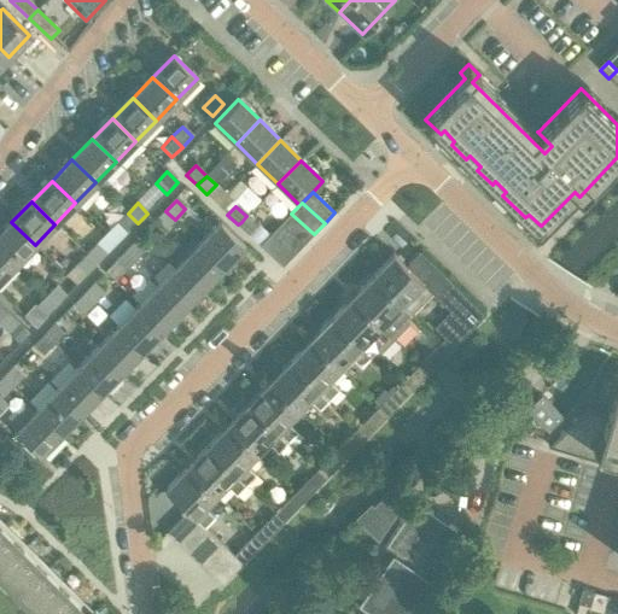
[(165,231),(175,220),(165,211),(156,221),(165,231)]
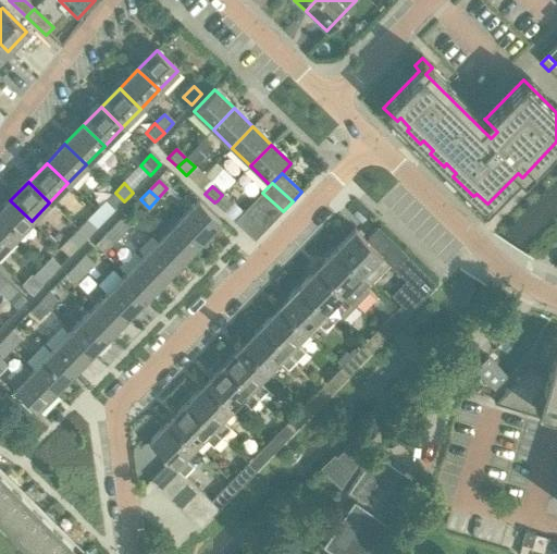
[(114,212),(124,201),(115,193),(104,204),(114,212)]
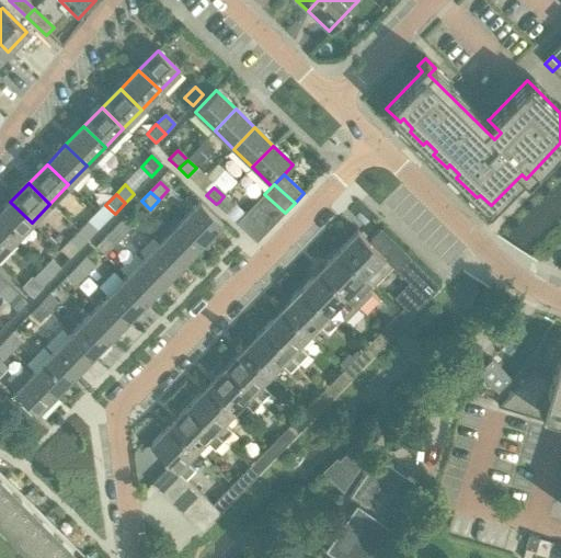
[(275,223),(285,213),(264,194),(255,204),(275,223)]
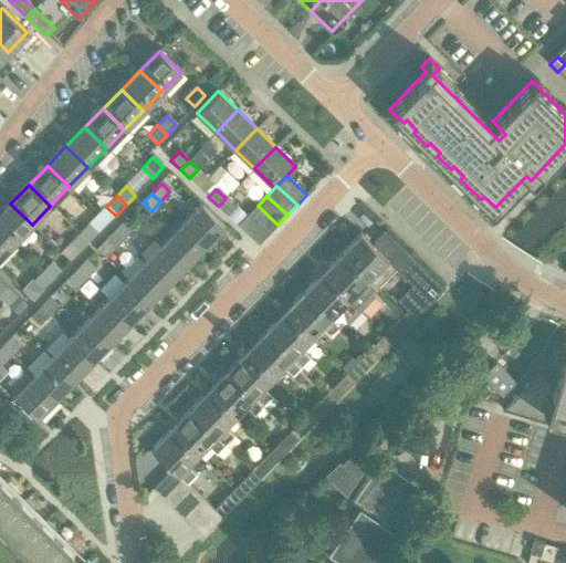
[(229,217),(237,209),(226,198),(221,204),(218,206),(229,217)]
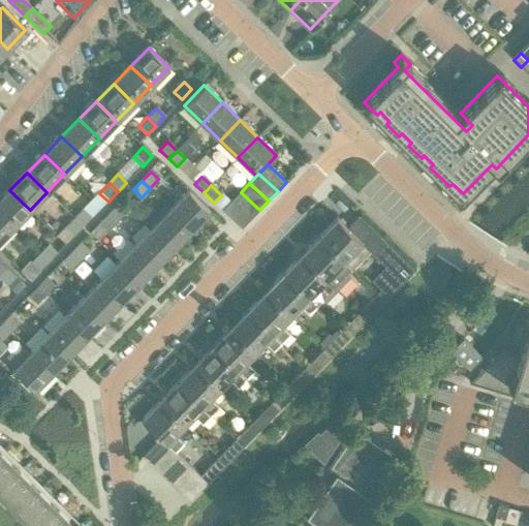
[(0,199),(0,215),(12,227),(30,210),(9,190),(0,199)]
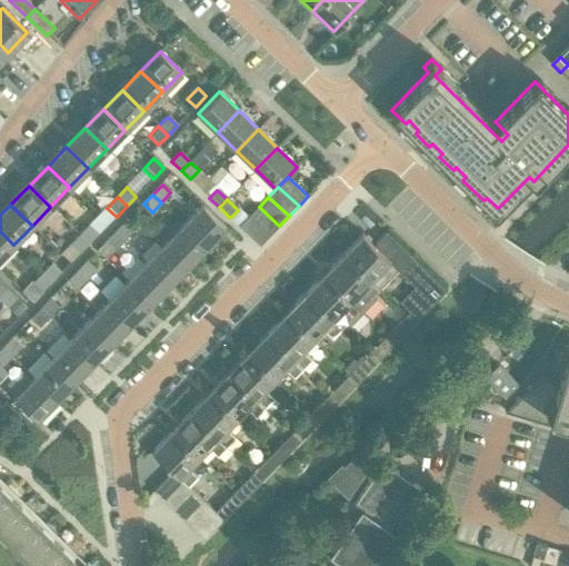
[(207,247),(227,227),(203,205),(185,225),(207,247)]
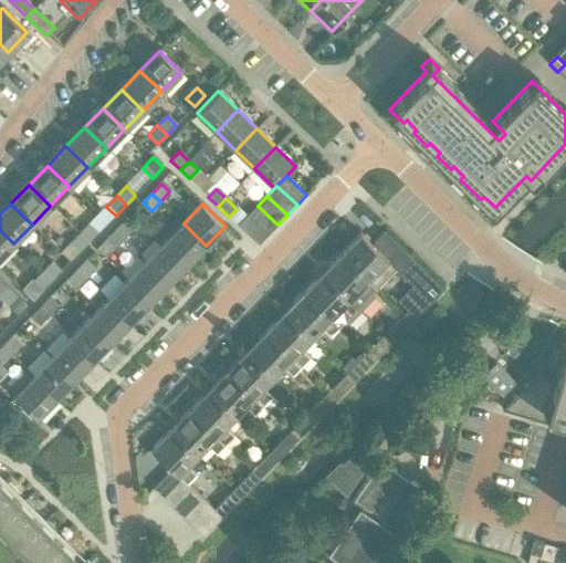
[(268,236),(278,225),(258,206),(247,216),(268,236)]
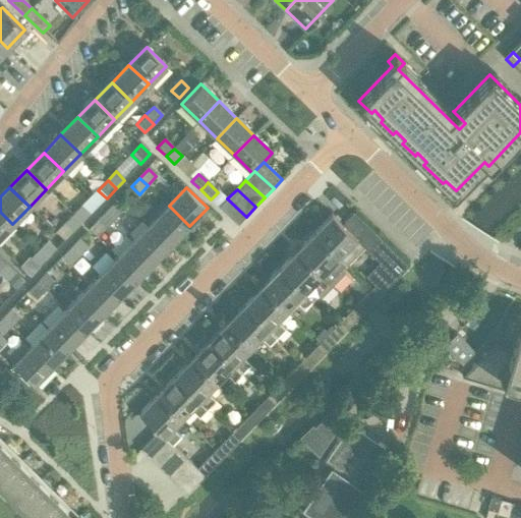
[(72,216),(81,224),(98,207),(90,198),(72,216)]
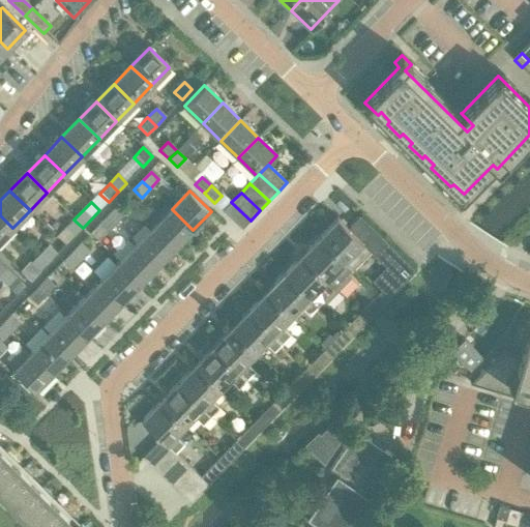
[(241,230),(251,221),(231,202),(223,211),(241,230)]
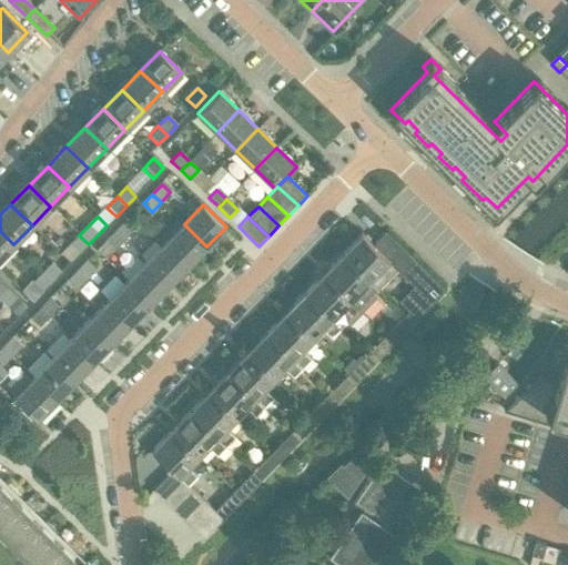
[(124,241),(133,231),(124,222),(115,232),(124,241)]
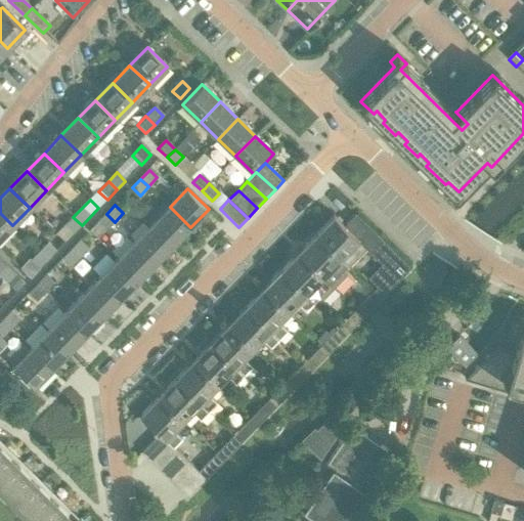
[(173,246),(190,227),(170,207),(153,225),(173,246)]
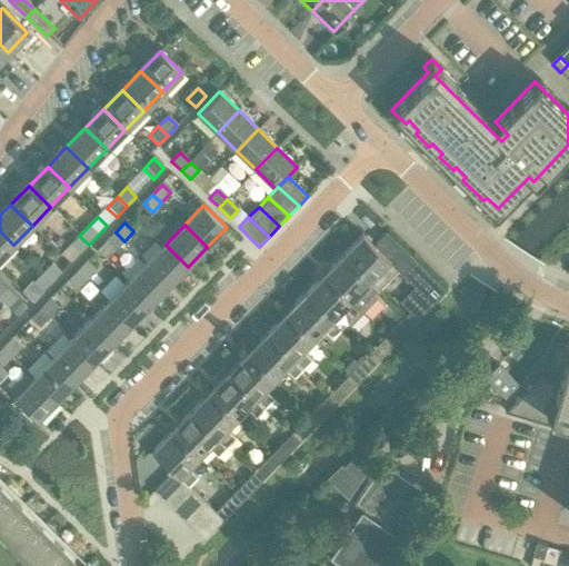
[(0,258),(13,245),(0,231),(0,258)]
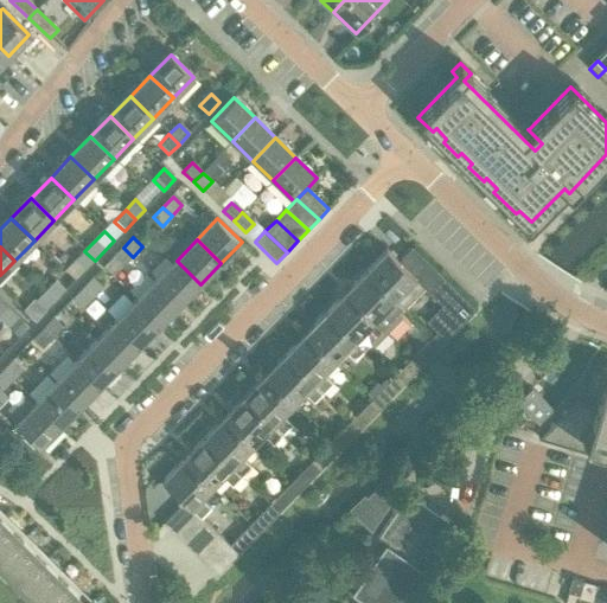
[(122,268),(133,257),(123,248),(113,258),(122,268)]
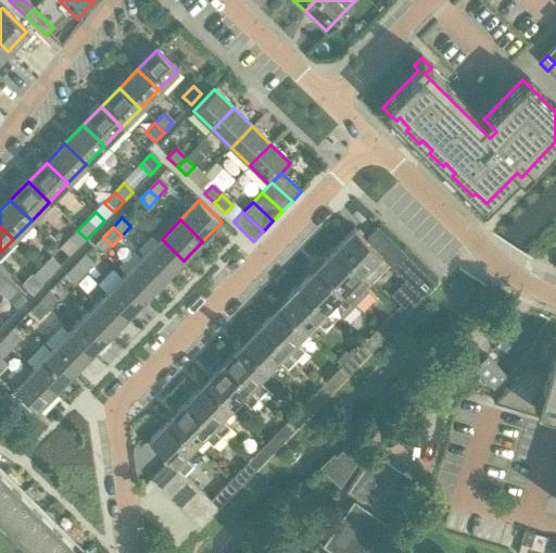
[(366,240),(353,228),(335,248),(371,284),(390,265),(406,281),(390,298),(400,306),(396,309),(405,317),(436,286),(377,228),(366,240)]
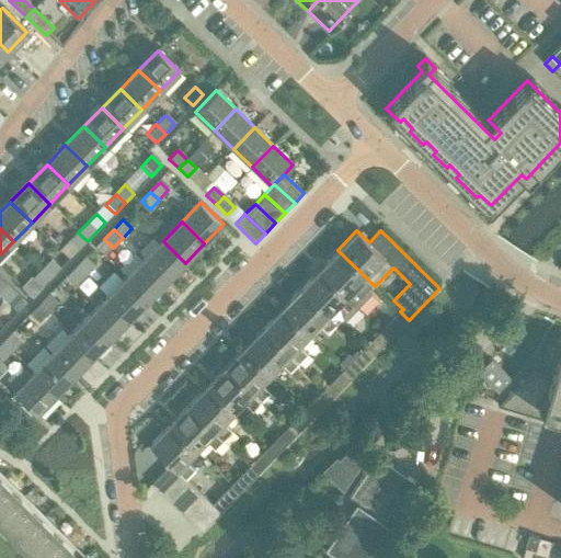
[(60,251),(69,260),(88,241),(78,232),(60,251)]
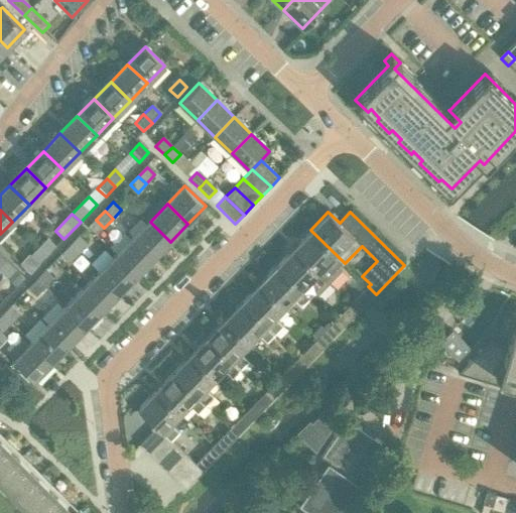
[(154,259),(170,242),(150,222),(133,239),(154,259)]
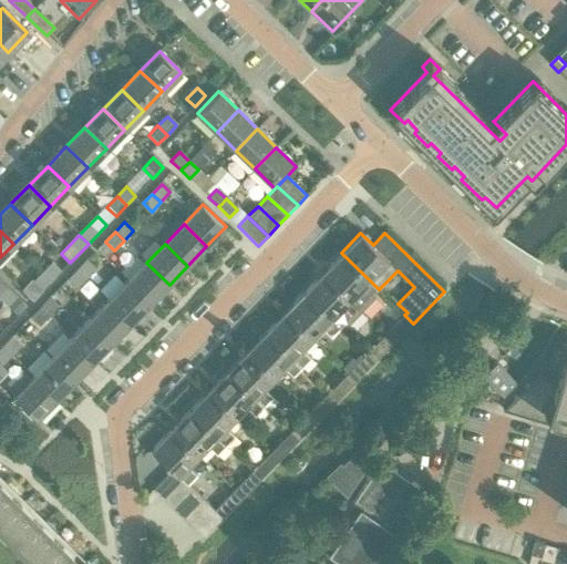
[(362,311),(375,298),(372,296),(379,289),(341,253),(321,273),(362,311)]
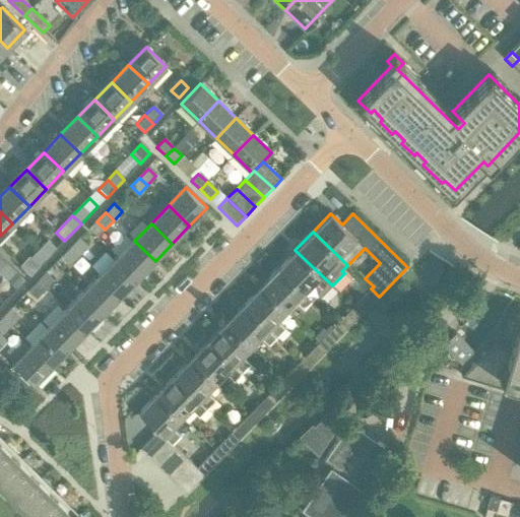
[(79,255),(87,246),(79,239),(71,248),(79,255)]
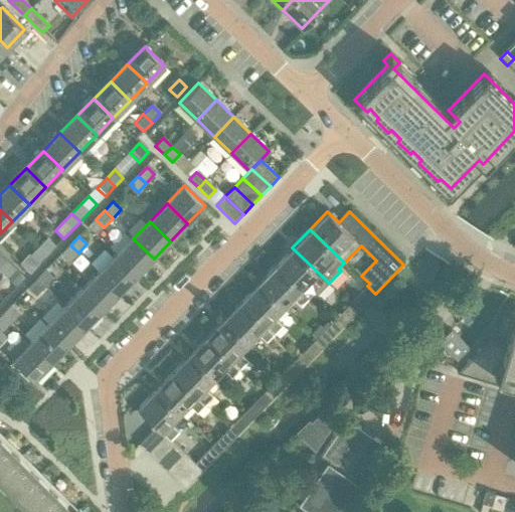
[(47,256),(55,246),(47,237),(38,246),(47,256)]
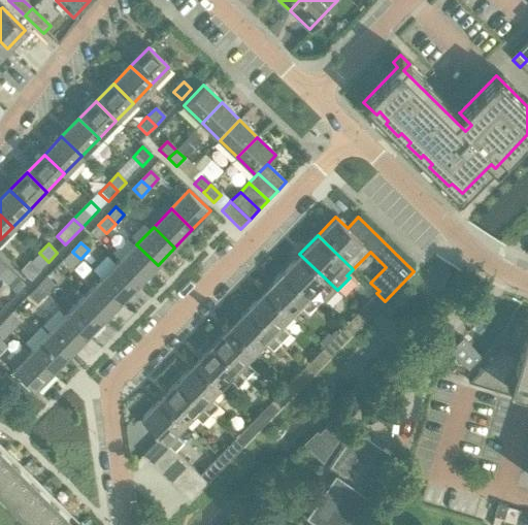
[(140,283),(158,265),(136,244),(119,262),(140,283)]
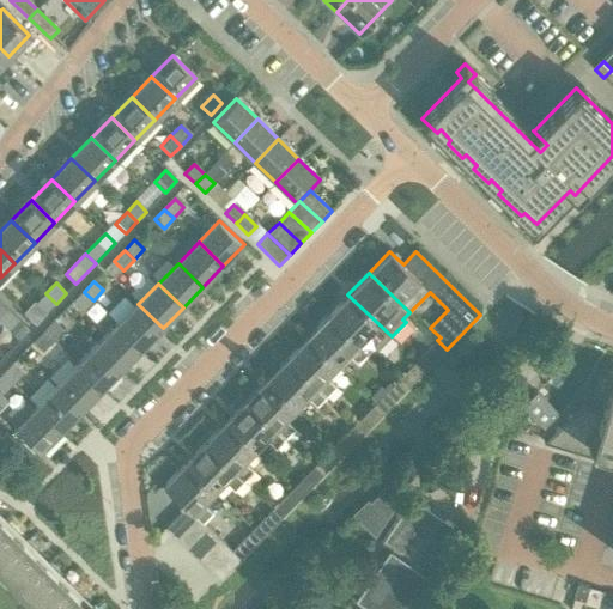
[(82,312),(93,300),(84,292),(73,303),(82,312)]
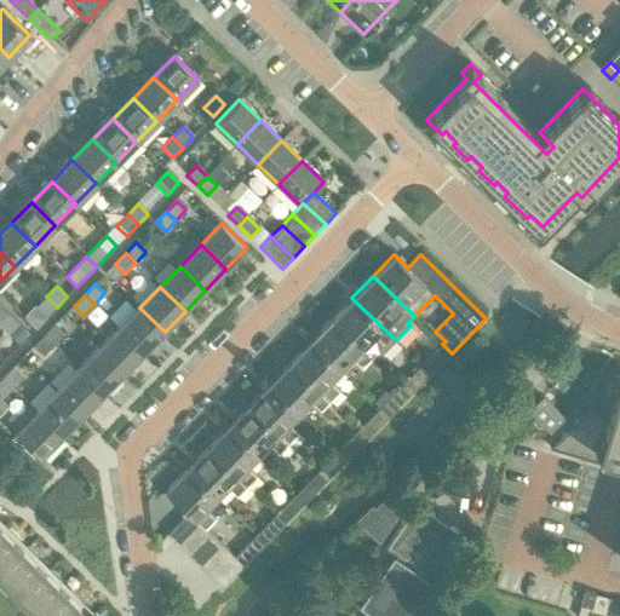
[(46,297),(24,318),(35,329),(57,308),(46,297)]
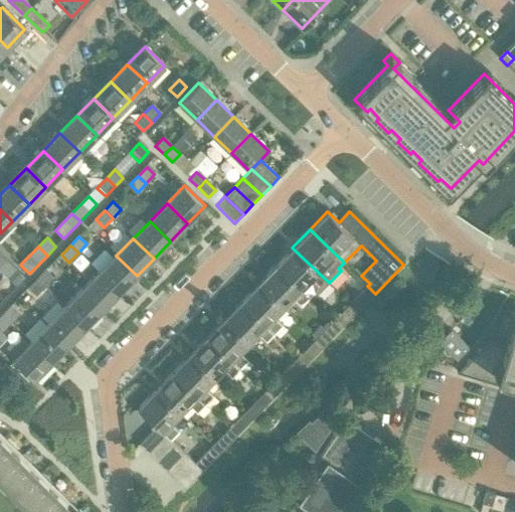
[(317,297),(329,283),(292,247),(275,266),(309,299),(314,294),(317,297)]
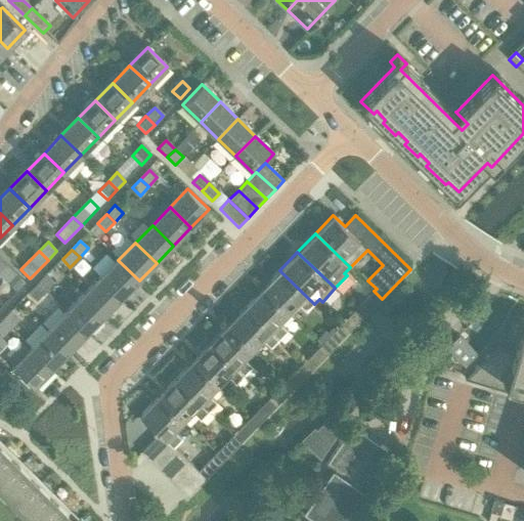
[(122,298),(139,280),(118,260),(101,277),(122,298)]
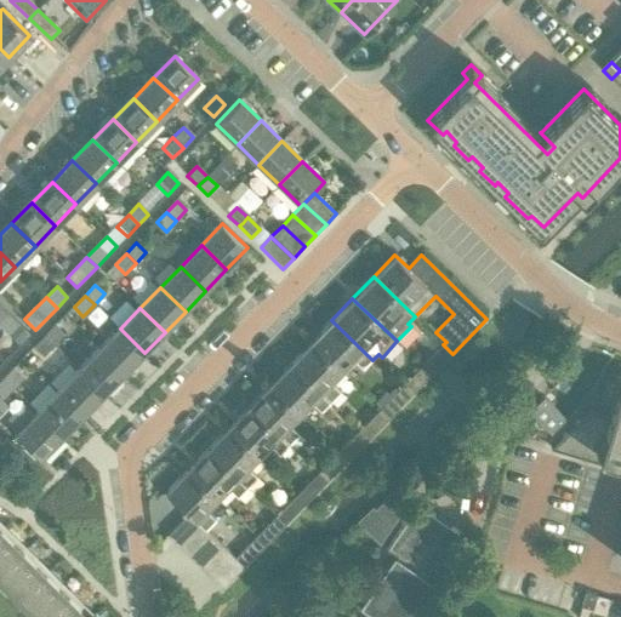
[(7,315),(0,323),(0,329),(7,337),(18,326),(7,315)]
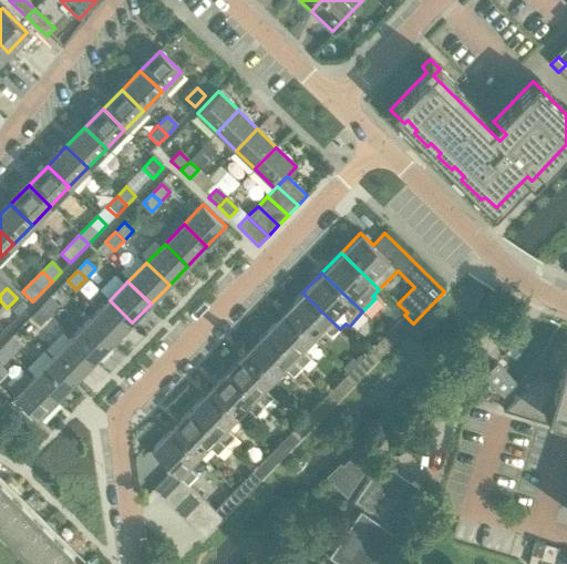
[(340,329),(302,293),(284,313),(311,339),(321,328),(331,338),(340,329)]
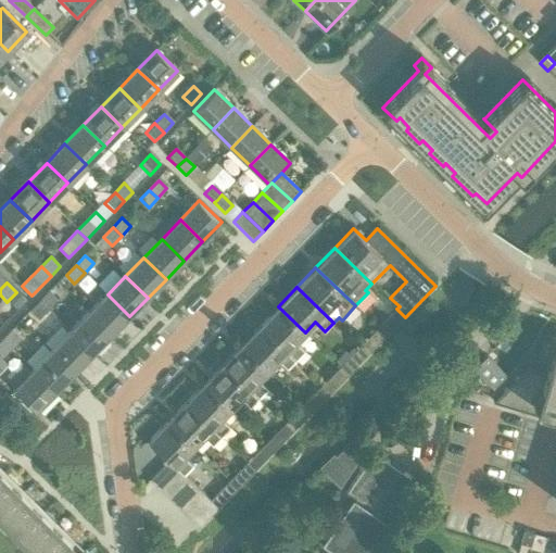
[(40,302),(48,310),(57,301),(48,293),(40,302)]
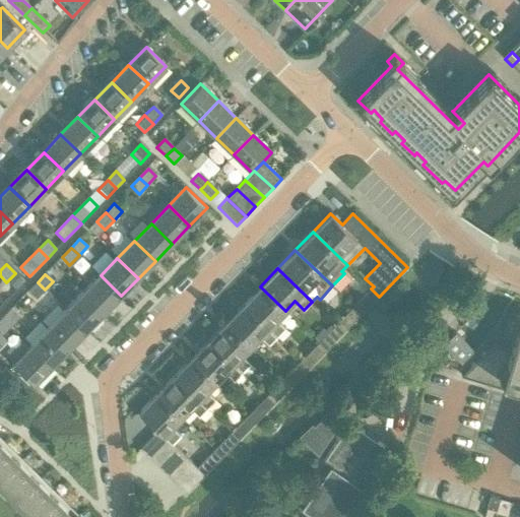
[(104,314),(121,296),(101,275),(83,294),(104,314)]
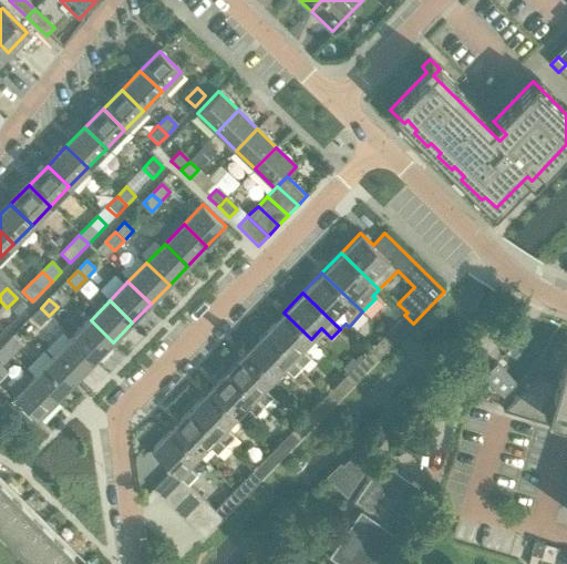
[(39,328),(49,316),(41,308),(30,319),(39,328)]
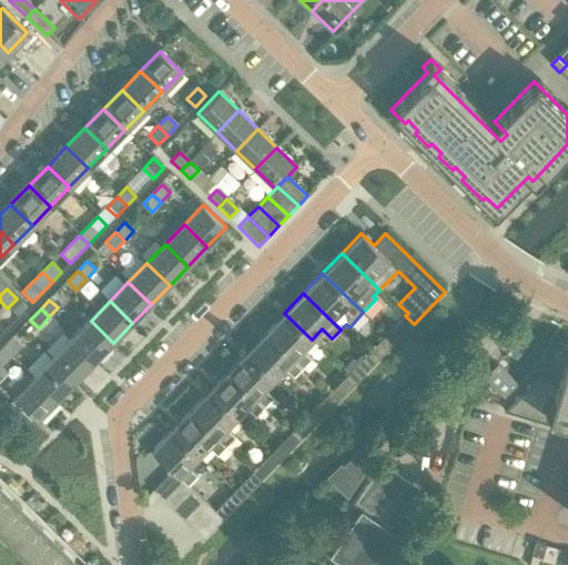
[(303,369),(312,359),(303,350),(312,340),(284,313),(265,332),(303,369)]
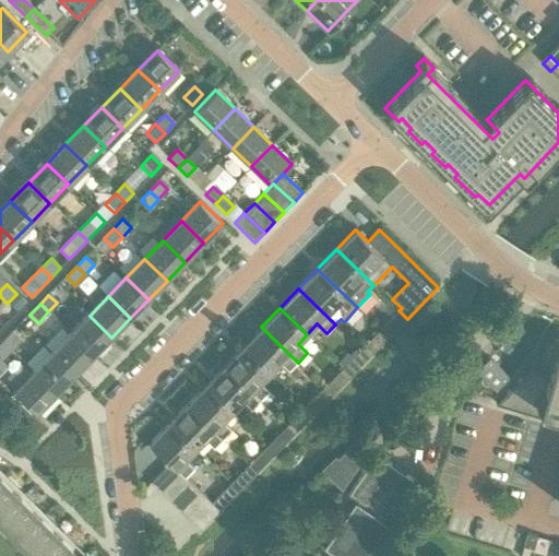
[(389,338),(407,319),(399,310),(380,329),(389,338)]
